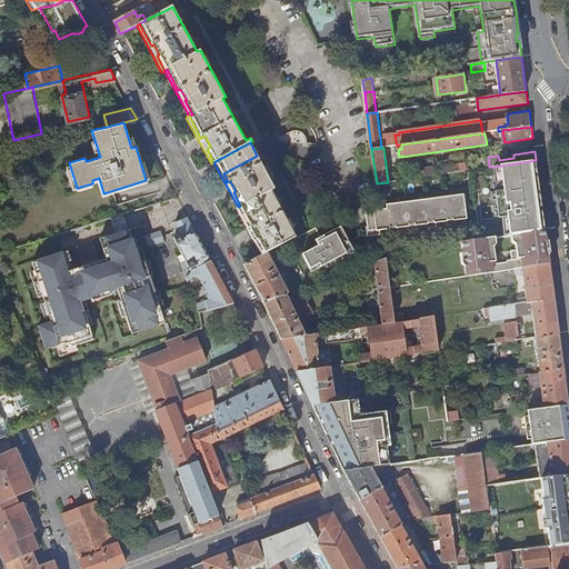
[(256,240),(263,255),(267,253),(293,239),(298,237),(271,188),(273,186),(257,156),(223,173),(227,180),(226,180),(227,182),(230,181),(236,191),(233,192),(240,206),(238,207),(250,229),(253,227),(260,238),(256,240)]
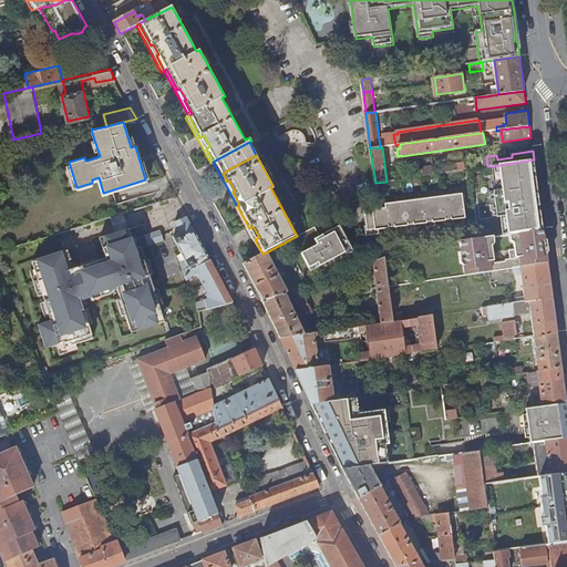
[(496,200),(538,194),(534,160),(493,166),(497,191),(495,192),(496,200)]
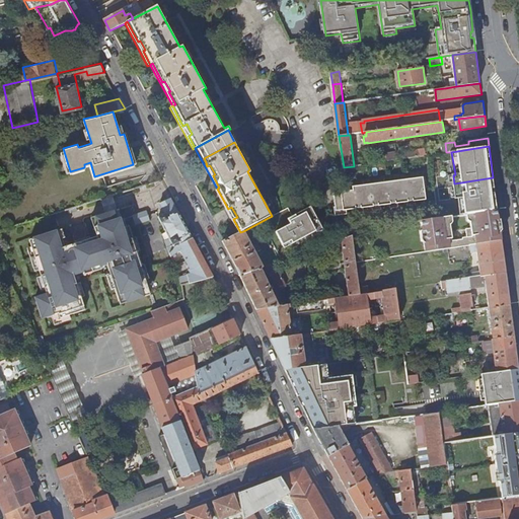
[(395,154),(362,158),(363,164),(395,160),(395,154)]
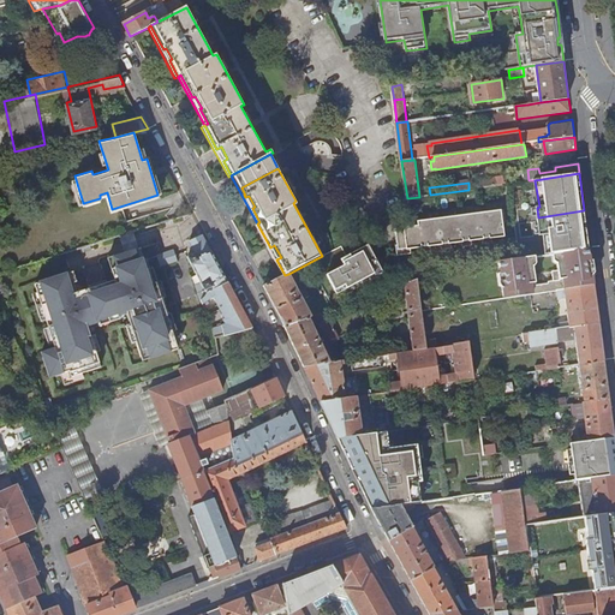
[(507,224),(505,210),(422,222),(422,227),(399,231),(401,250),(400,250),(400,257),(415,255),(413,250),(423,249),(424,254),(434,252),(434,248),(443,246),(445,251),(454,250),(453,245),(464,244),(465,249),(475,246),(473,242),(484,240),(485,245),(495,244),(494,239),(507,238),(505,224),(507,224)]
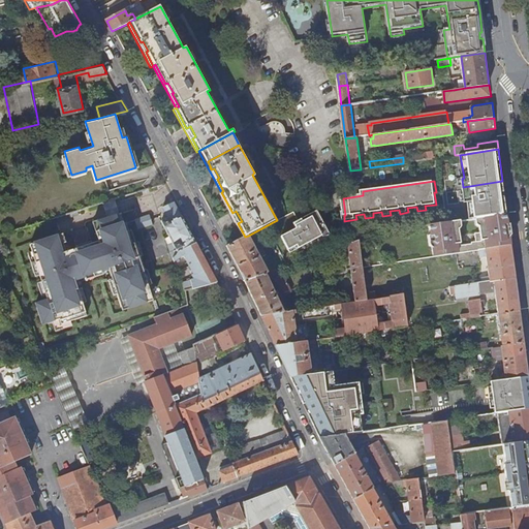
[(476,218),(506,214),(502,181),(463,187),(465,204),(468,203),(473,201),(476,218)]
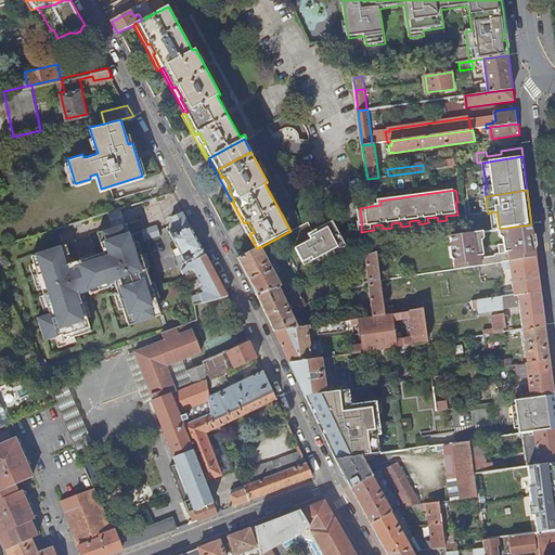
[(230,204),(255,249),(257,248),(249,234),(254,232),(247,221),(244,223),(232,202),(230,204)]
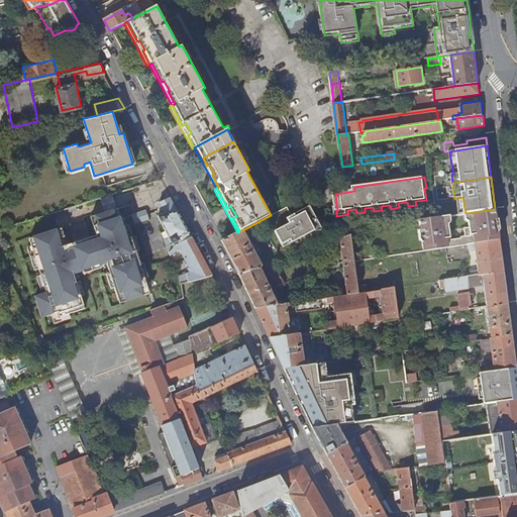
[(111,192),(100,195),(105,210),(115,206),(116,206),(111,192)]
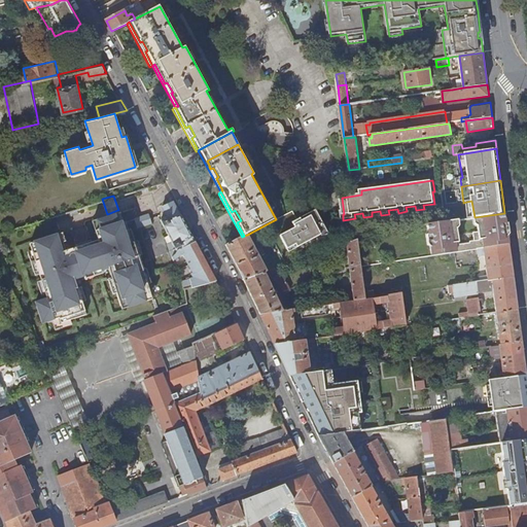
[(162,217),(172,238),(176,245),(177,248),(196,238),(174,199),(169,201),(163,204),(168,215),(162,217)]
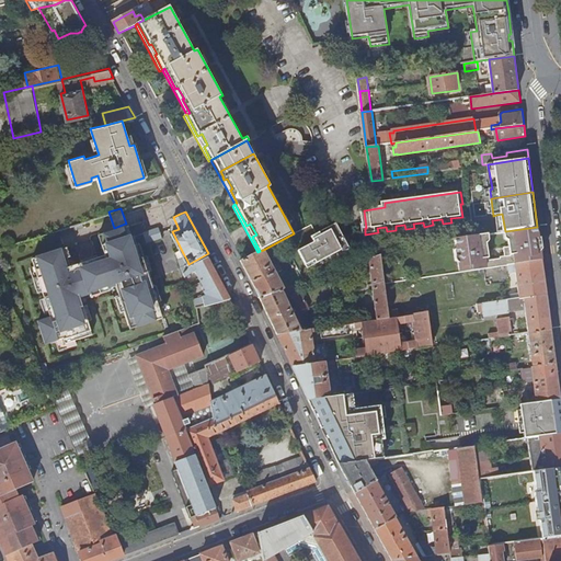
[(66,245),(31,256),(34,264),(42,289),(44,296),(48,310),(49,315),(37,319),(45,342),(55,339),(63,335),(64,341),(75,338),(91,332),(87,319),(82,304),(79,295),(86,293),(87,295),(110,288),(109,285),(115,283),(118,295),(121,301),(122,300),(124,309),(129,327),(161,316),(157,299),(151,285),(152,284),(148,270),(148,268),(147,270),(141,255),(139,256),(135,243),(135,242),(133,235),(128,236),(125,224),(114,228),(98,232),(102,244),(105,243),(107,252),(104,253),(100,254),(79,261),(71,263),(69,264),(67,256),(69,256),(66,245)]
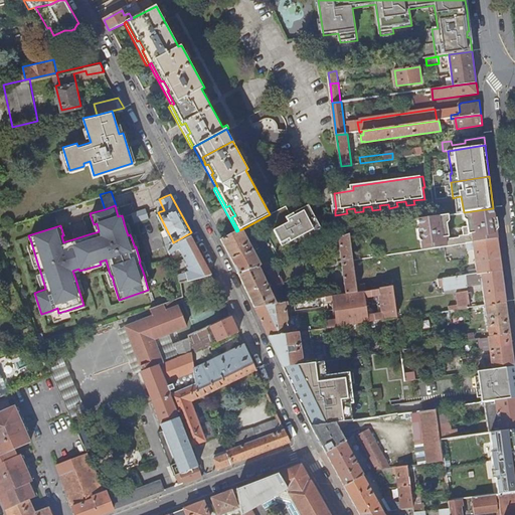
[(270,214),(266,216),(282,247),(304,235),(305,238),(321,229),(308,205),(289,216),(284,206),(270,214)]
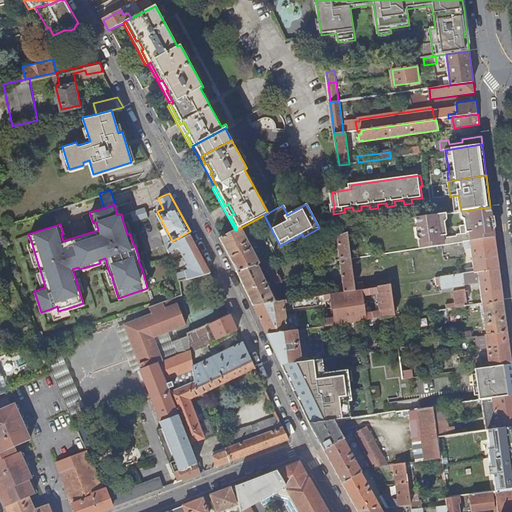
[(461,219),(463,232),(453,234),(453,235),(448,236),(446,221),(447,218),(446,213),(445,213),(416,218),(417,227),(415,228),(416,239),(419,238),(420,248),(464,242),(494,238),(490,207),(461,211),(459,211),(460,217),(461,219)]
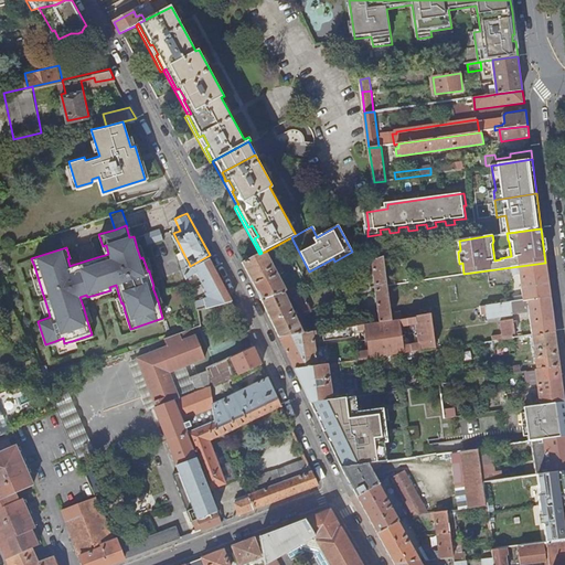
[(136,245),(140,258),(142,257),(148,272),(149,270),(149,272),(152,270),(148,256),(145,256),(140,243),(136,244),(136,245)]
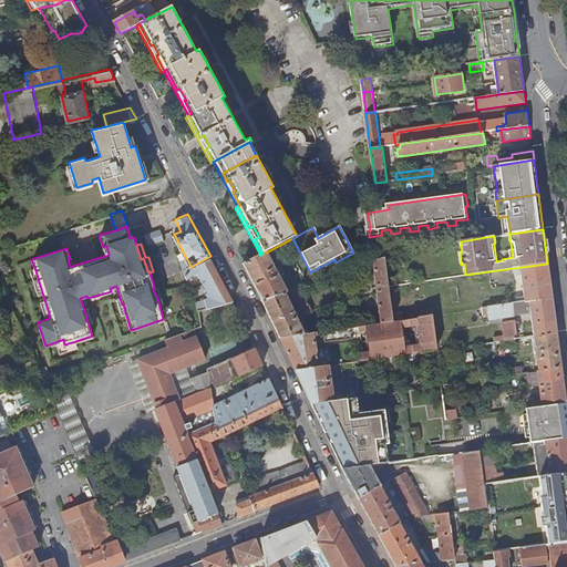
[(374,251),(375,261),(385,258),(384,251),(384,250),(374,251)]
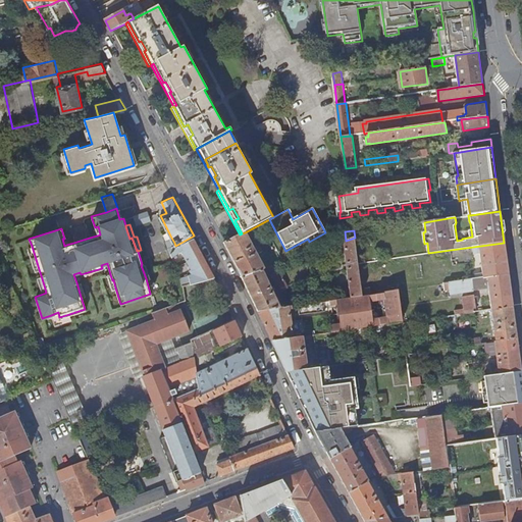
[(224,244),(243,277),(264,270),(245,232),(242,233),(240,235),(224,244)]
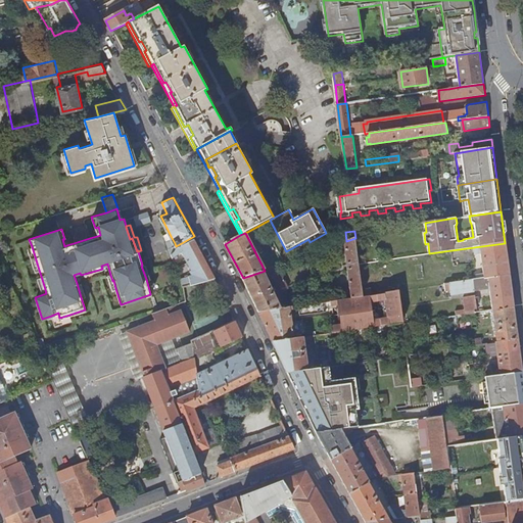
[(189,274),(189,275),(191,282),(215,276),(194,236),(176,246),(172,251),(173,255),(183,249),(192,269),(190,269),(191,272),(193,272),(193,273),(189,274)]
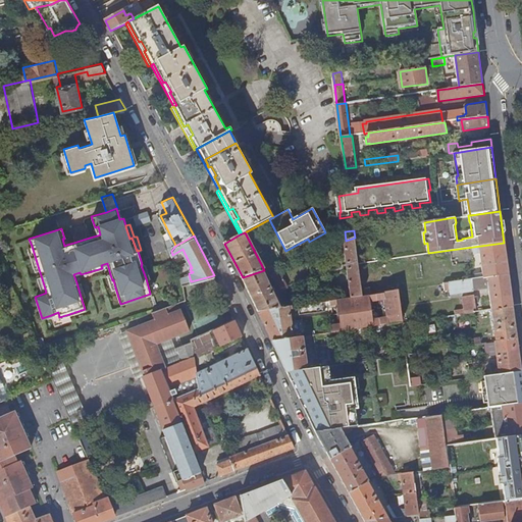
[(344,242),(351,298),(363,296),(362,290),(358,264),(355,238),(346,241),(344,242)]
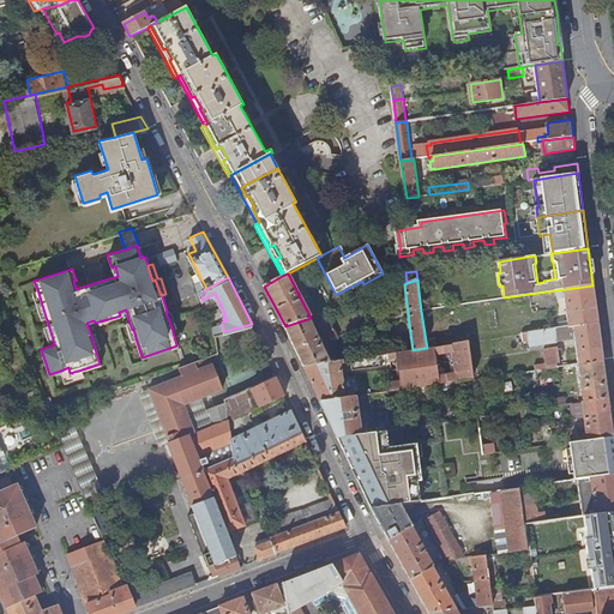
[(565,298),(569,323),(559,324),(560,329),(599,323),(593,286),(557,290),(558,299),(565,298)]
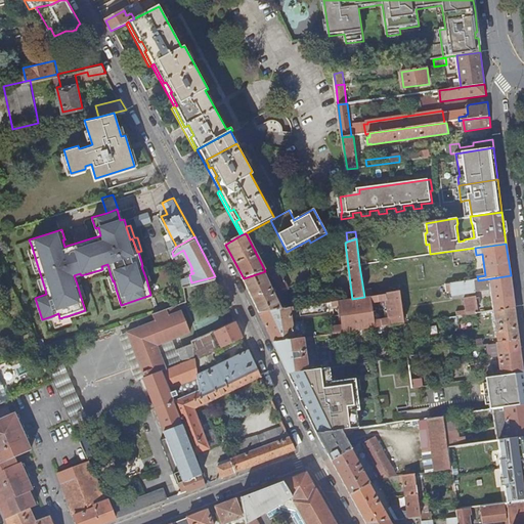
[(32,247),(28,248),(35,271),(39,270),(32,247)]
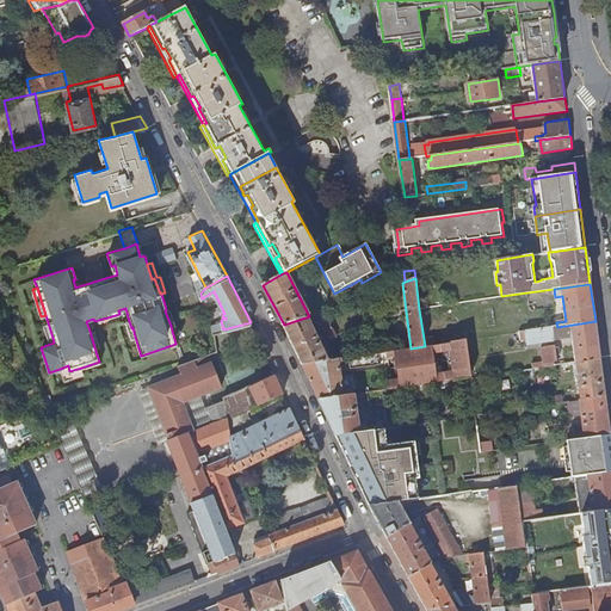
[(170,308),(166,309),(165,310),(171,326),(176,325),(170,308)]
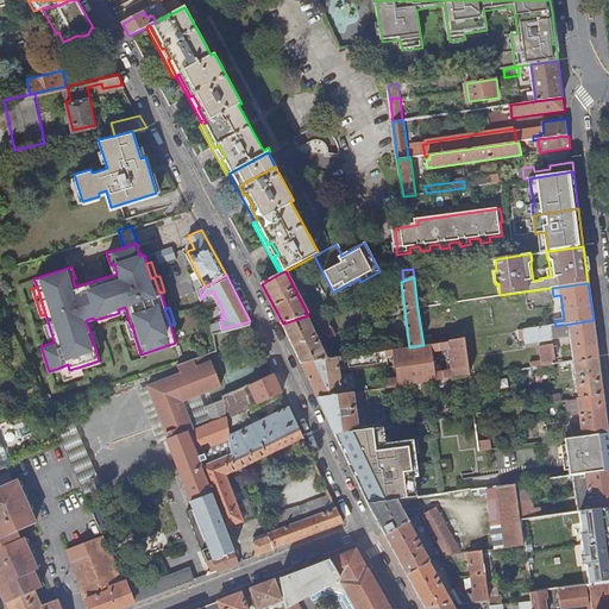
[(283,324),(302,364),(327,360),(318,340),(325,337),(326,340),(336,336),(324,309),(308,315),(283,324)]
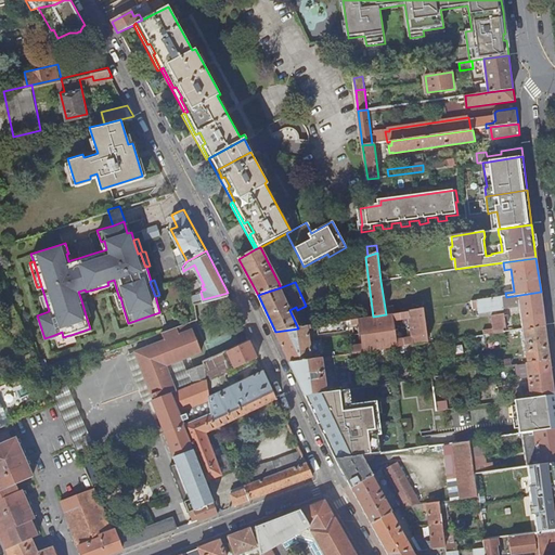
[(117,292),(114,293),(118,307),(123,306),(120,297),(119,298),(117,292)]
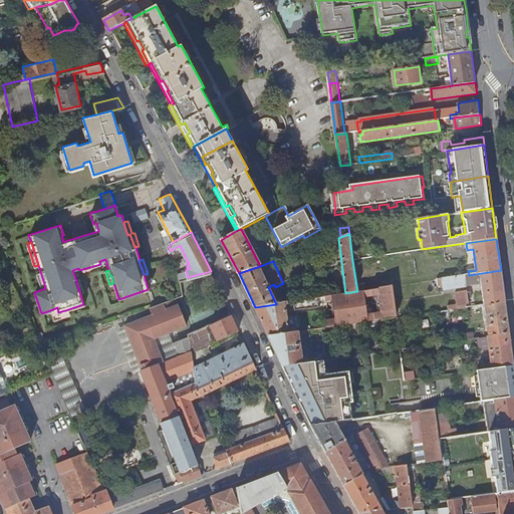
[(481,283),(484,305),(505,302),(501,270),(469,275),(443,279),(444,290),(467,286),(481,283)]
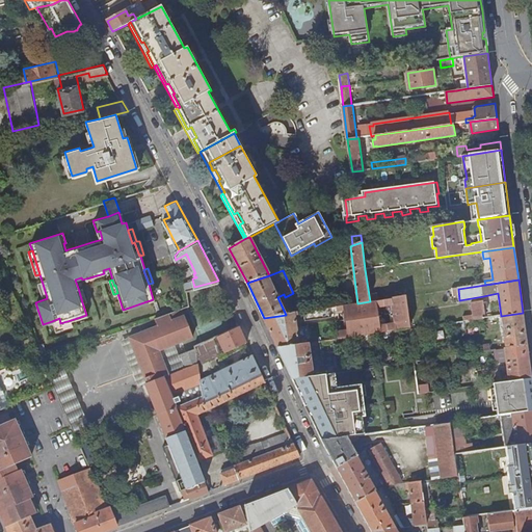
[(42,296),(46,294),(42,281),(37,282),(42,296)]
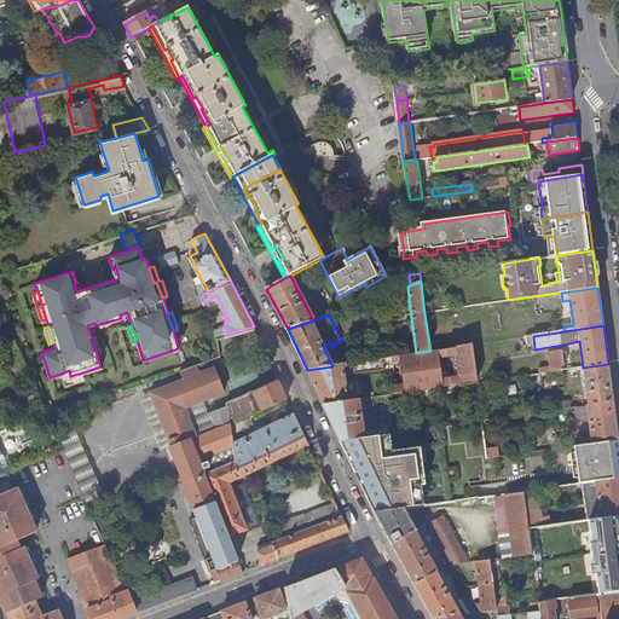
[(96,334),(91,335),(96,352),(100,350),(96,334)]
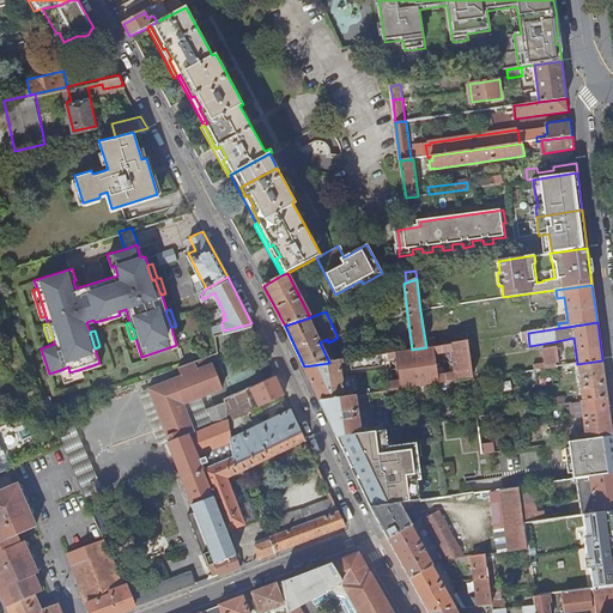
[(425,340),(426,347),(437,346),(435,338),(425,340)]
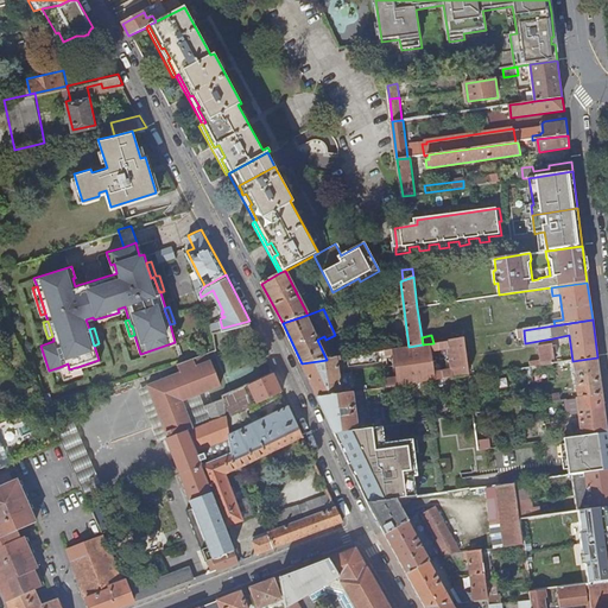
[(16,336),(0,343),(2,349),(18,342),(16,336)]
